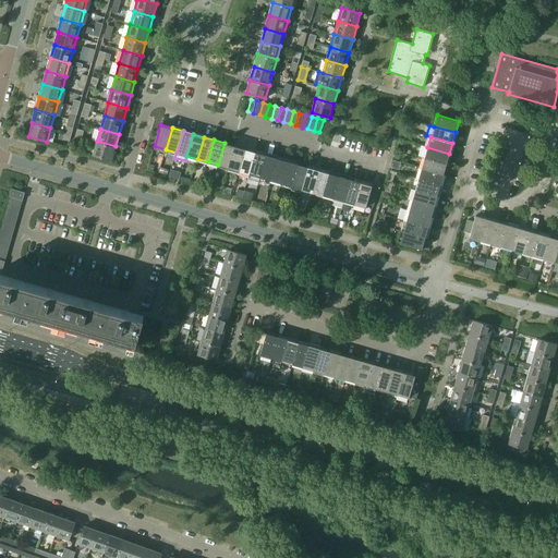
[(116,146),(97,141),(93,155),(111,160),(116,146)]
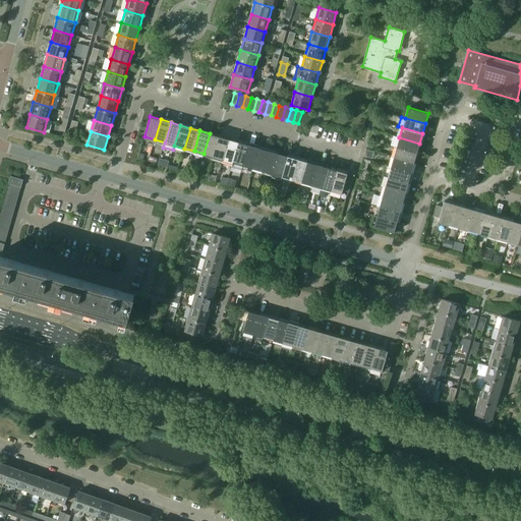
[(204,154),(214,157),(220,136),(210,133),(204,154)]
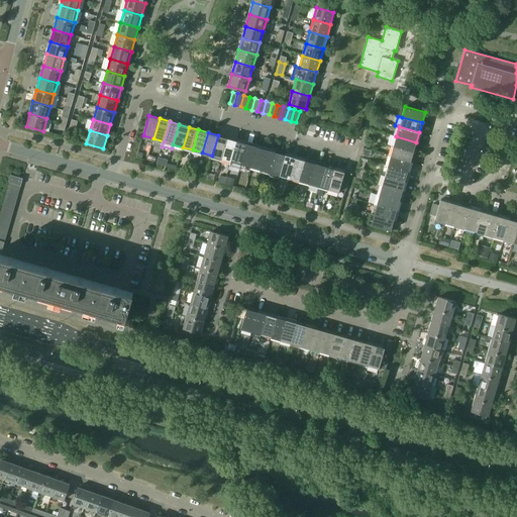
[(211,160),(220,163),(227,138),(218,135),(212,156),(211,160)]
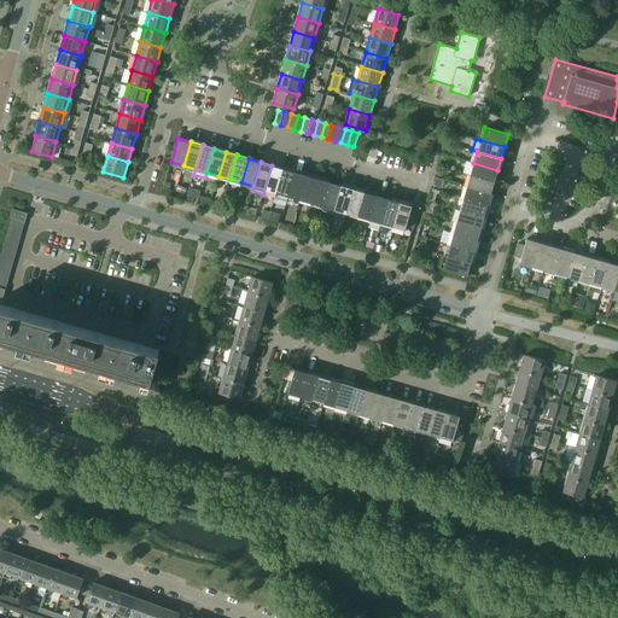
[(473,163),(471,175),(495,181),(497,170),(473,163)]
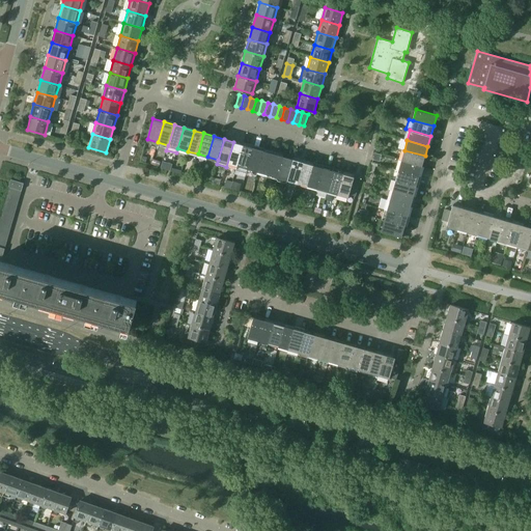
[(226,167),(236,169),(244,144),(233,142),(226,167)]
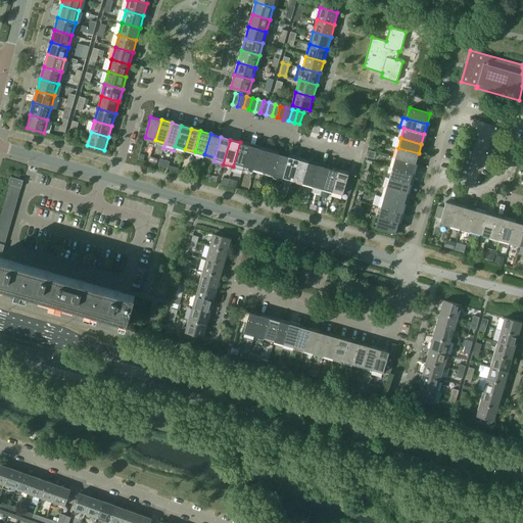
[(242,171),(243,170),(249,145),(240,142),(233,167),(233,168),(242,171)]
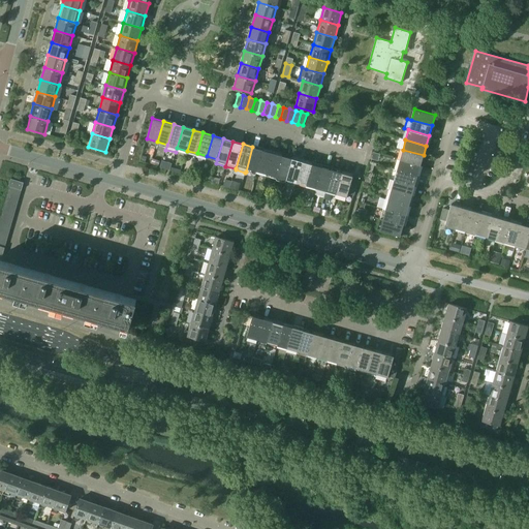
[(255,175),(256,170),(262,150),(252,147),(246,172),(255,175)]
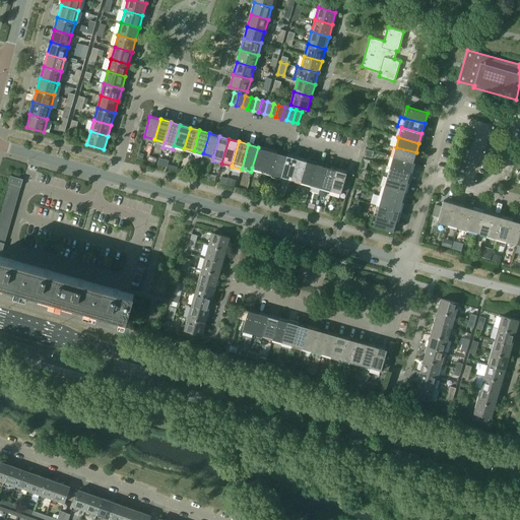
[(252,168),(262,171),(268,150),(258,147),(252,168)]
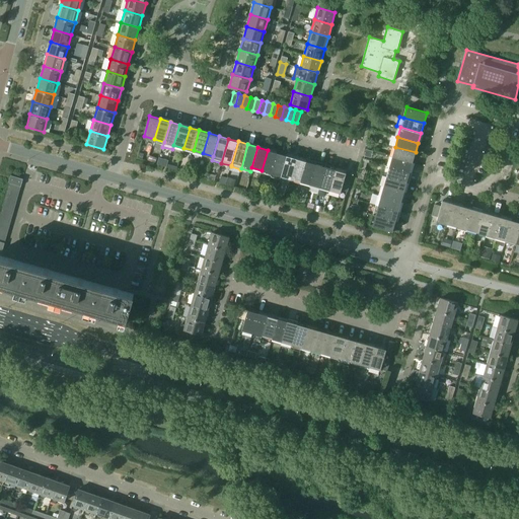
[(395,147),(392,156),(413,162),(416,152),(395,147)]
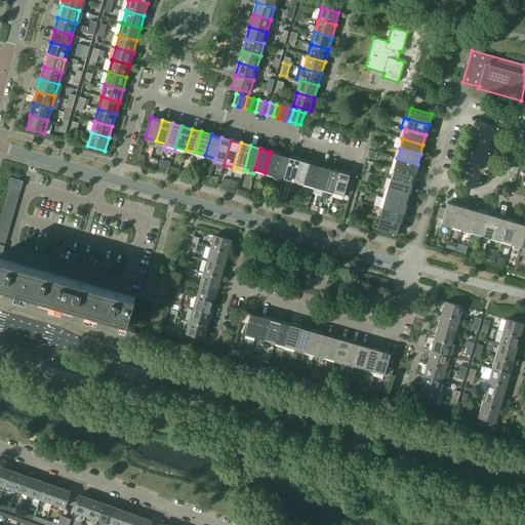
[(265,172),(274,174),(280,154),(271,152),(265,172)]
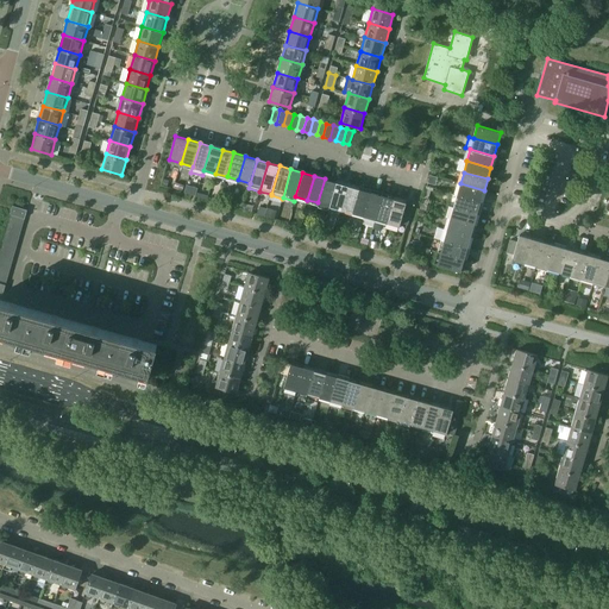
[(318,202),(330,206),(337,182),(325,179),(318,202)]
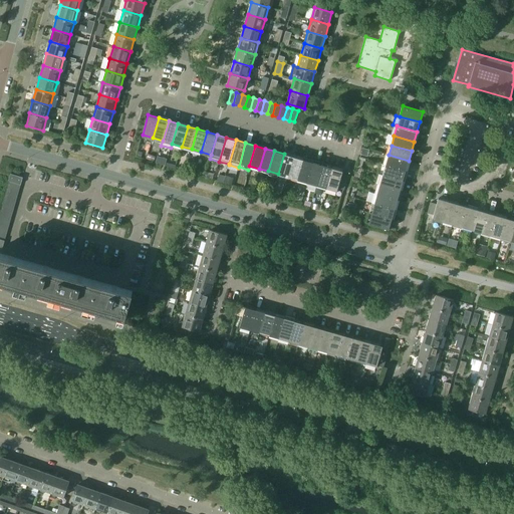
[(278,174),(288,177),(293,157),(284,154),(278,174)]
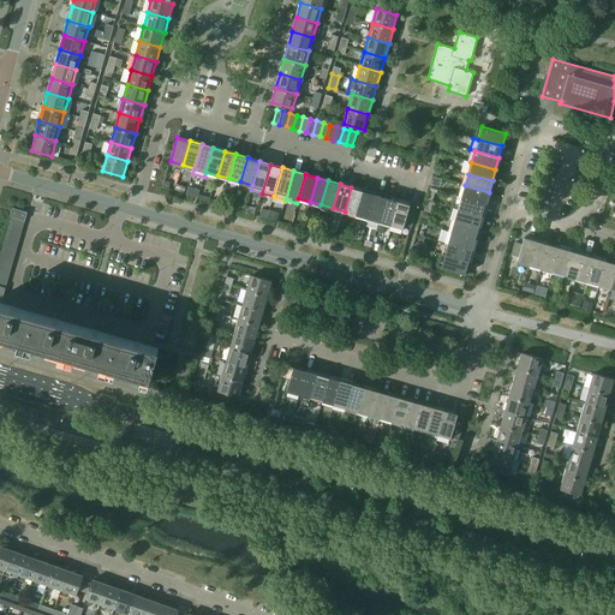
[(465,185),(461,197),(485,204),(489,192),(465,185)]
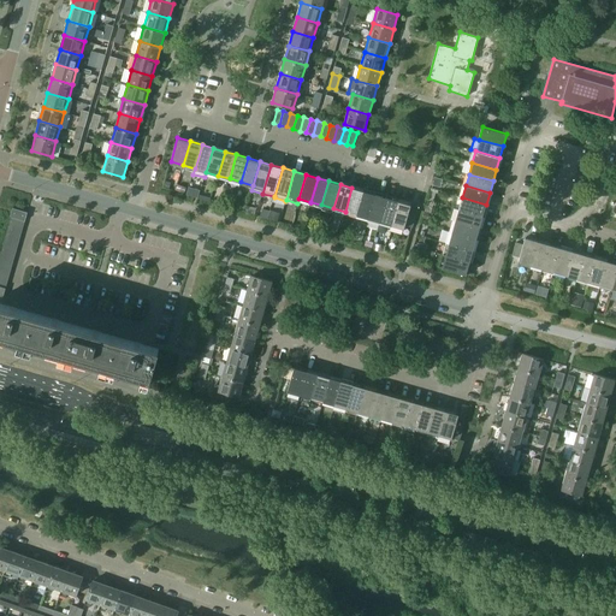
[(189,188),(188,195),(197,197),(200,191),(189,188)]
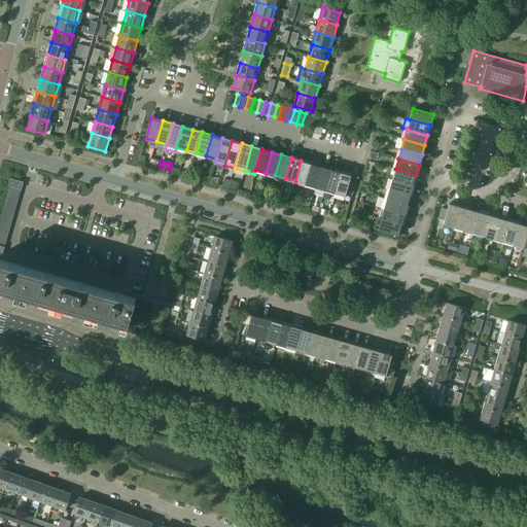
[(295,181),(305,184),(311,164),(301,161),(295,181)]
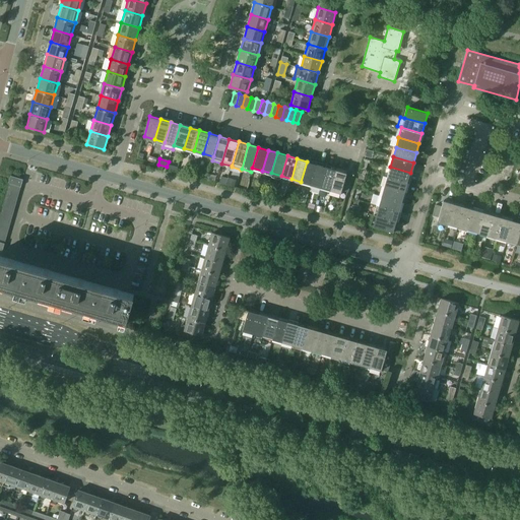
[(301,182),(311,184),(317,164),(307,161),(301,182)]
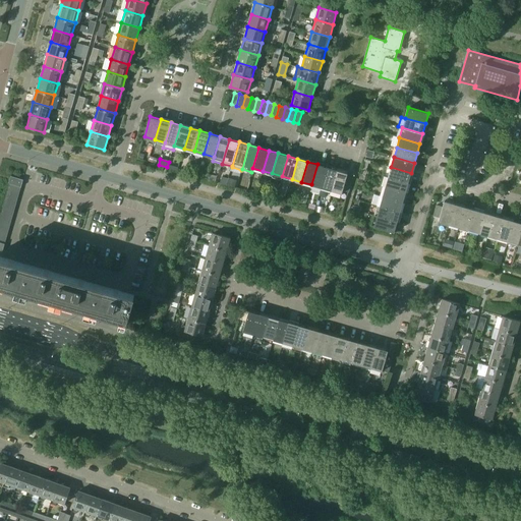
[(311,184),(322,187),(327,167),(317,164),(311,184)]
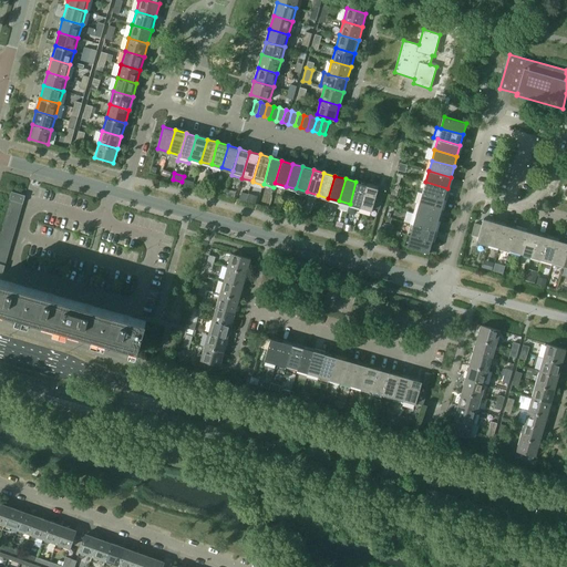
[(418,191),(422,192),(444,198),(447,188),(425,182),(420,179),(418,191)]
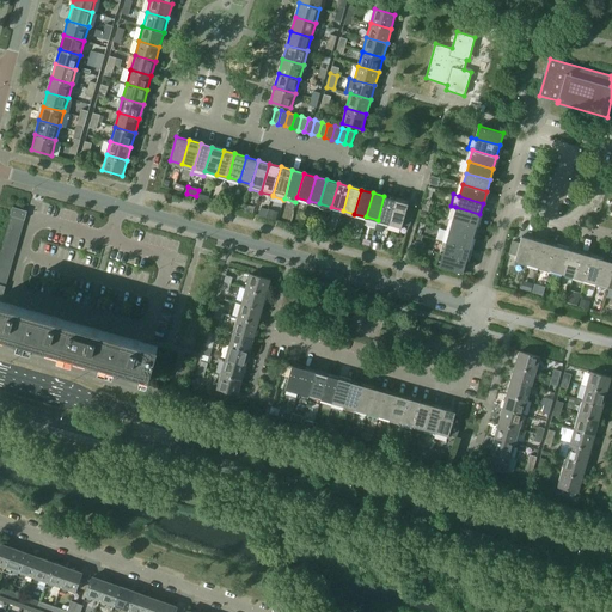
[(378,220),(389,224),(396,200),(384,196),(378,220)]
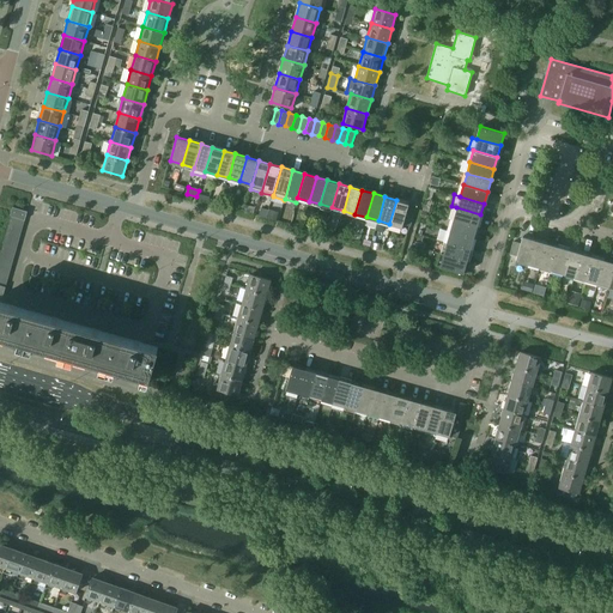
[(396,200),(389,224),(402,228),(410,204),(396,200)]
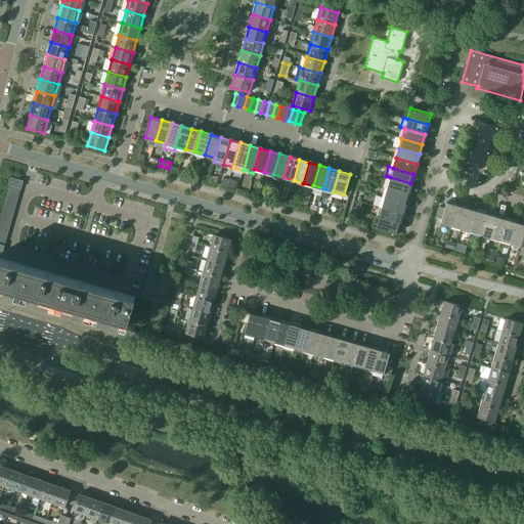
[(9,184),(22,187),(24,180),(11,177),(9,184)]
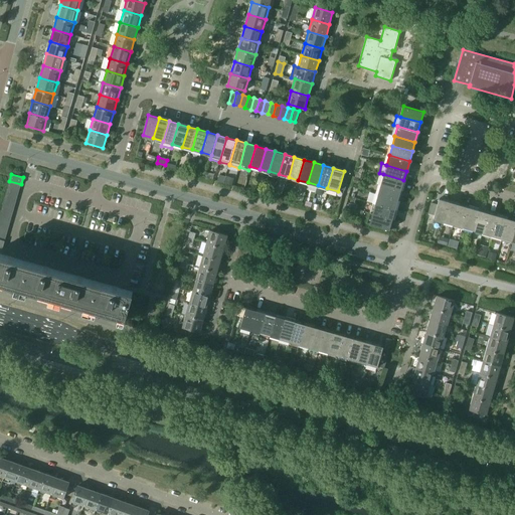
[(383,174),(381,184),(401,190),(403,180),(383,174)]
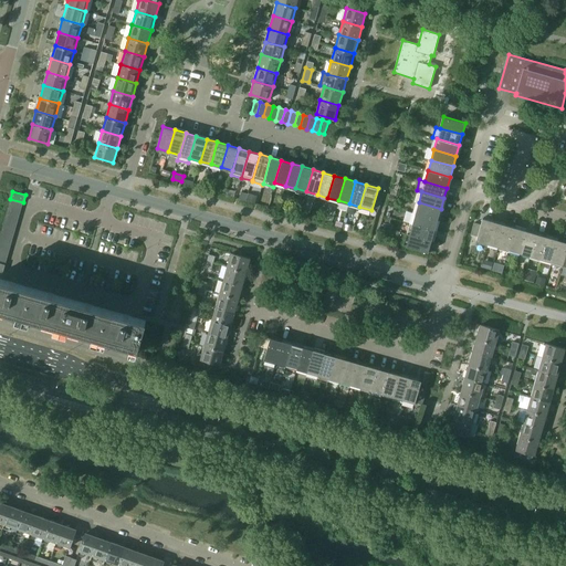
[(249,192),(247,200),(255,202),(258,195),(249,192)]
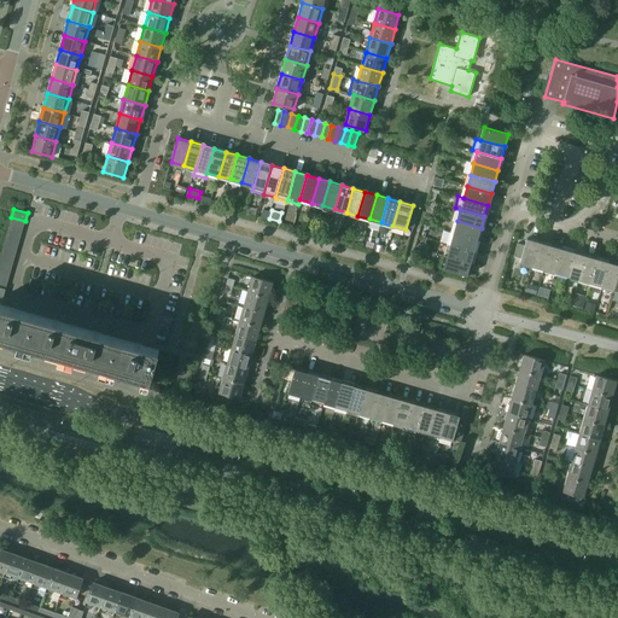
[(413,210),(408,223),(414,226),(419,211),(413,210)]
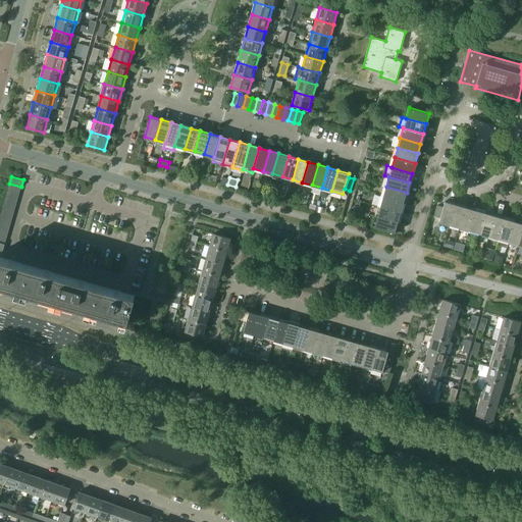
[(9,184),(8,190),(19,193),(21,187),(9,184)]
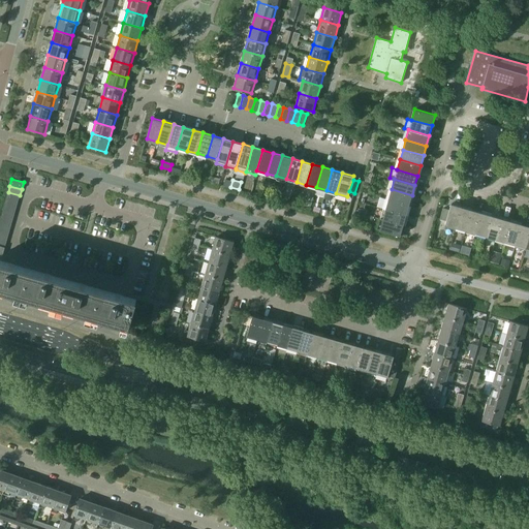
[(392,189),(389,199),(409,205),(412,195),(392,189)]
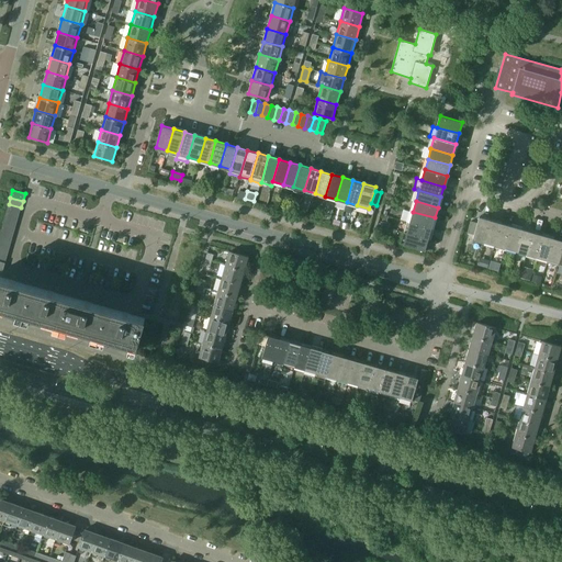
[(9,204),(7,210),(20,214),(21,208),(9,204)]
